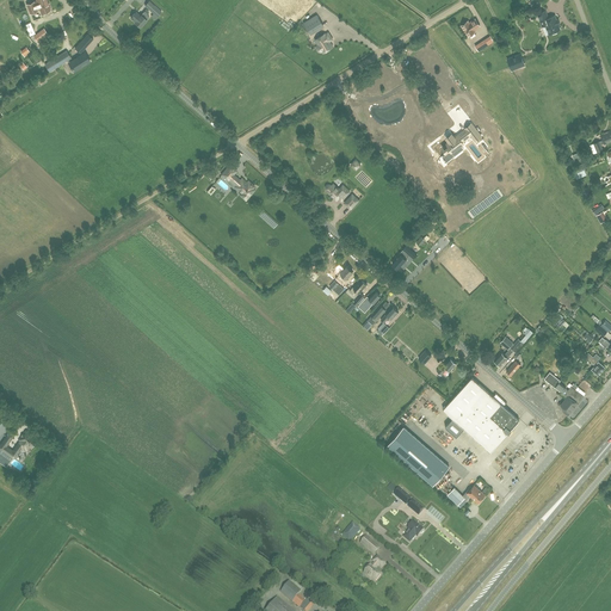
[(49,4),(47,0),(36,0),(37,1),(35,2),(35,1),(28,5),(30,13),(37,11),(37,10),(39,8),(42,14),(45,12),(45,11),(50,10),(50,8),(51,8),(49,4)]
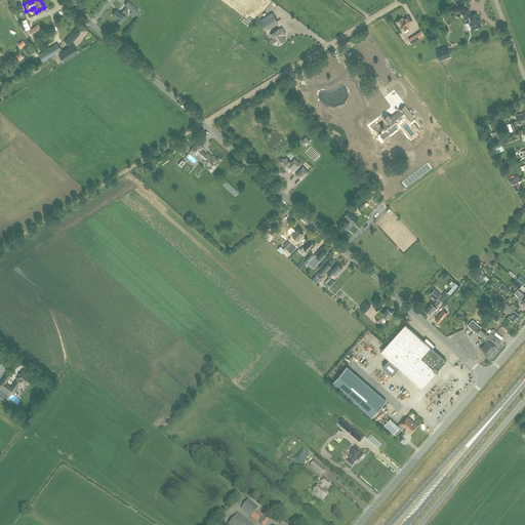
[(139,10),(128,0),(124,5),(132,11),(130,14),(133,17),(139,10)]
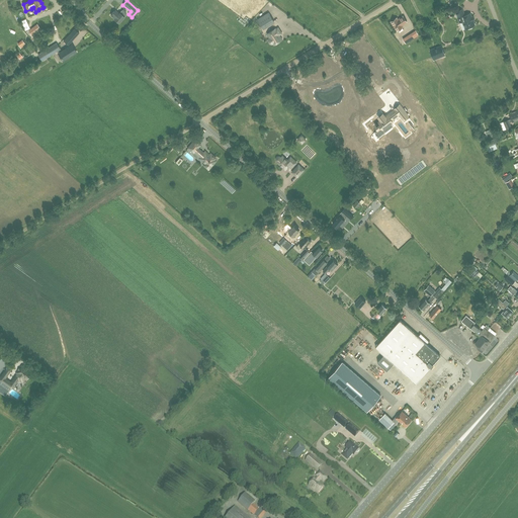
[(126,14),(124,12),(126,10),(123,8),(119,13),(115,10),(111,15),(114,18),(118,22),(124,16),(126,14)]
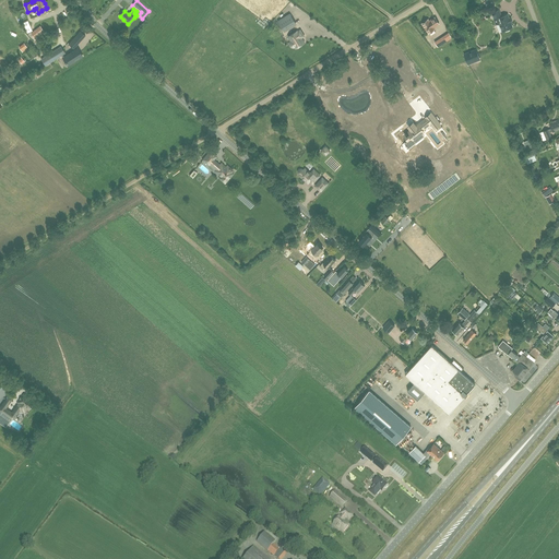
[(501,16),(499,10),(491,12),(497,24),(499,23),(502,31),(512,27),(511,23),(512,22),(511,18),(509,19),(508,14),(501,16)]
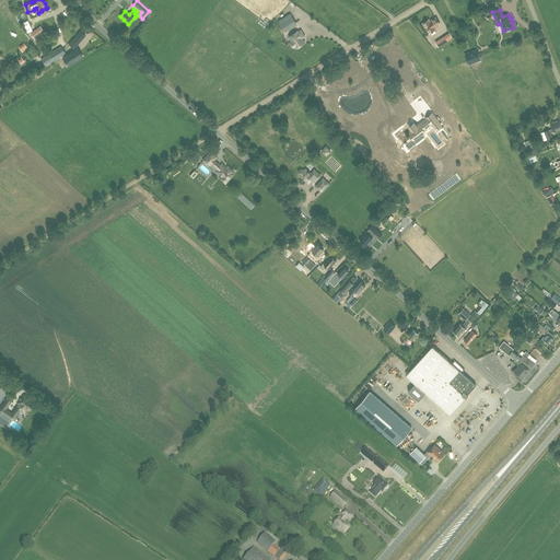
[(286,32),(296,24),(290,14),(279,21),(286,32)]
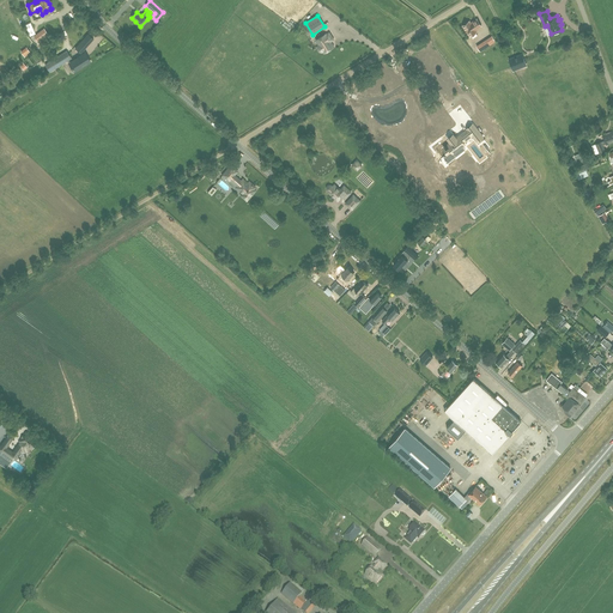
[(481,26),(477,19),(471,23),(469,22),(462,26),(469,36),(477,31),(475,30),(481,26)]
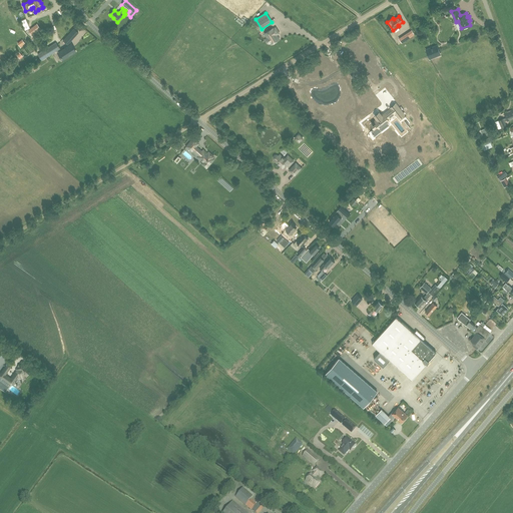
[(280,33),(276,27),(273,29),(273,28),(265,33),(268,37),(266,38),(266,40),(267,42),(268,43),(270,44),(271,43),(272,44),(280,39),(278,35),(280,33)]
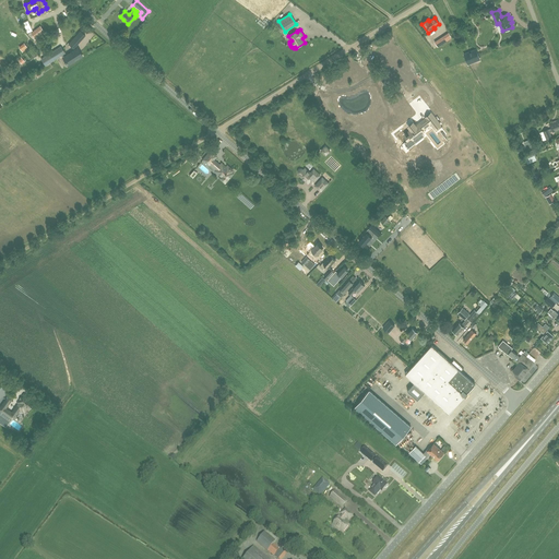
[(79,43),(85,35),(80,31),(73,38),(71,42),(69,44),(74,48),(76,46),(79,43)]
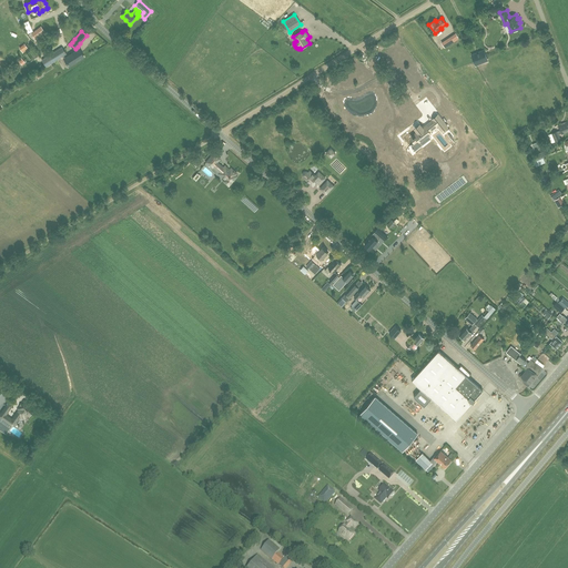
[(456,33),(442,42),(444,47),(458,38),(456,33)]
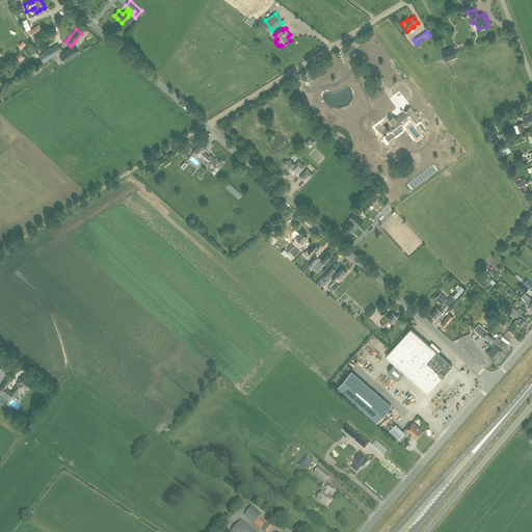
[(40,56),(44,62),(62,51),(58,44),(40,56)]
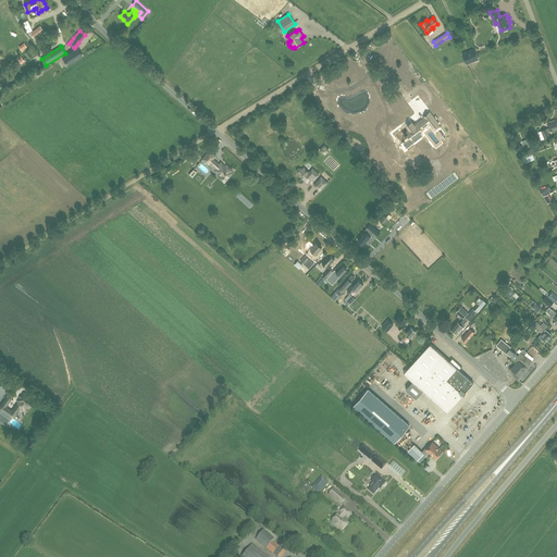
[(69,65),(82,57),(77,48),(63,57),(69,65)]
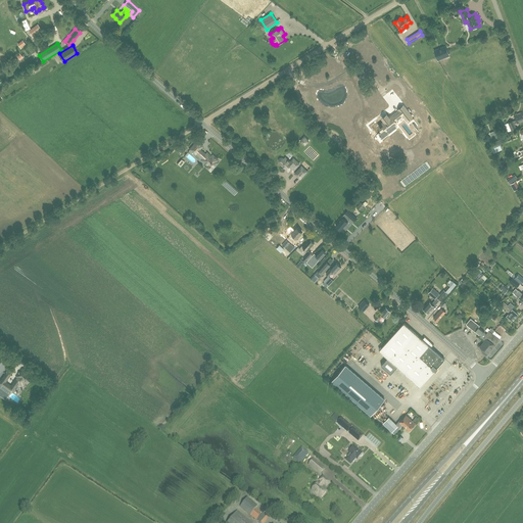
[(437,58),(447,54),(447,53),(444,46),(434,51),(437,58)]
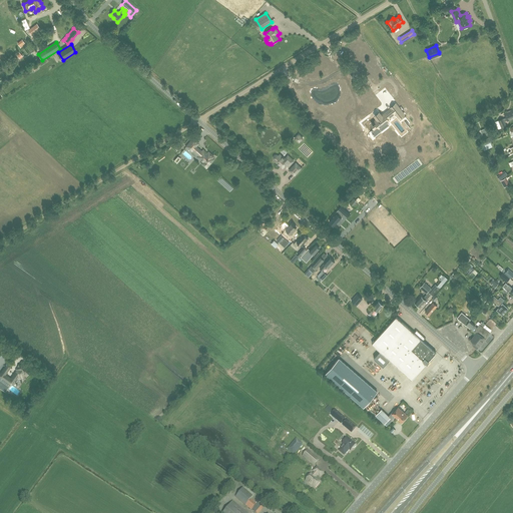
[(391,108),(382,115),(380,113),(378,114),(378,113),(376,115),(375,116),(377,119),(371,124),(375,128),(375,129),(379,126),(380,128),(387,122),(389,121),(388,119),(395,113),(399,118),(404,114),(396,104),(391,108)]
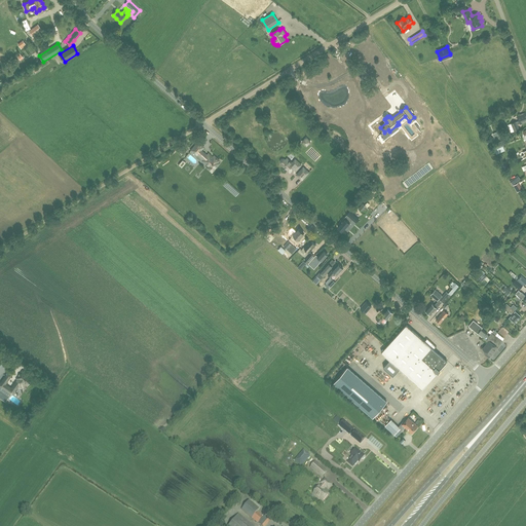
[(520,124),(525,121),(525,111),(517,116),(519,121),(516,122),(516,121),(511,123),(514,132),(519,129),(517,124),(520,123),(520,124)]
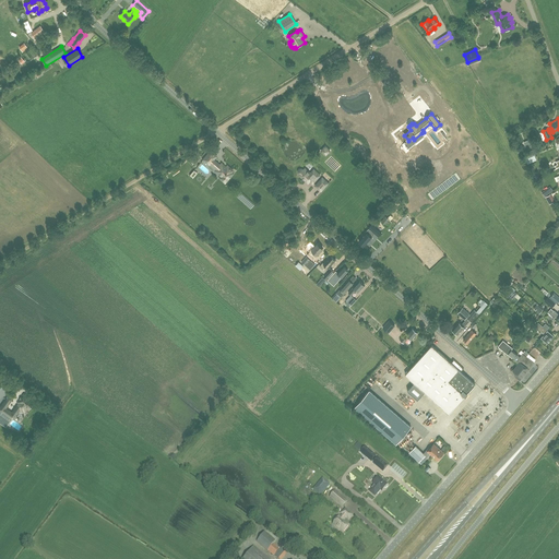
[(415,142),(417,145),(412,149),(416,155),(429,149),(427,144),(421,146),(418,141),(415,142)]
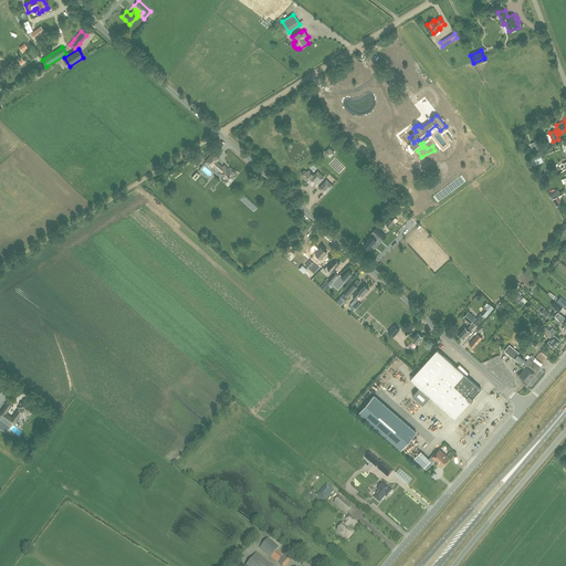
[(221,167),(216,161),(219,158),(213,153),(206,161),(211,167),(213,165),(220,170),(218,173),(222,177),(222,176),(224,178),(222,180),(228,185),(236,176),(234,175),(236,173),(232,169),(231,171),(224,166),(222,167),(221,167)]
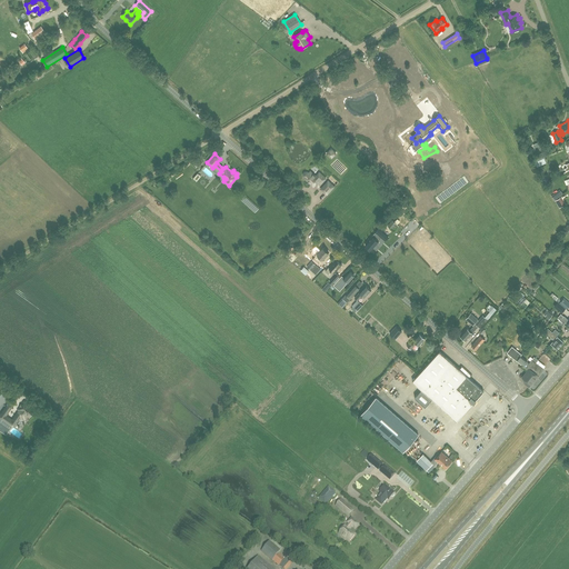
[(316,177),(310,171),(309,173),(308,173),(307,172),(306,172),(303,173),(303,175),(303,176),(305,177),(305,178),(312,186),(315,185),(316,185),(318,187),(326,179),(319,172),(316,177)]
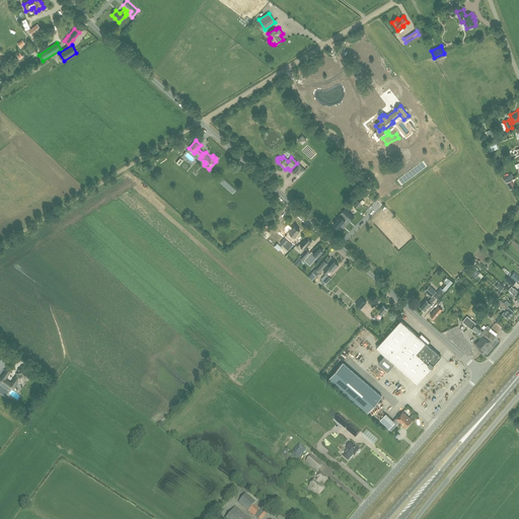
[(298,177),(305,170),(299,165),(293,172),(298,177)]
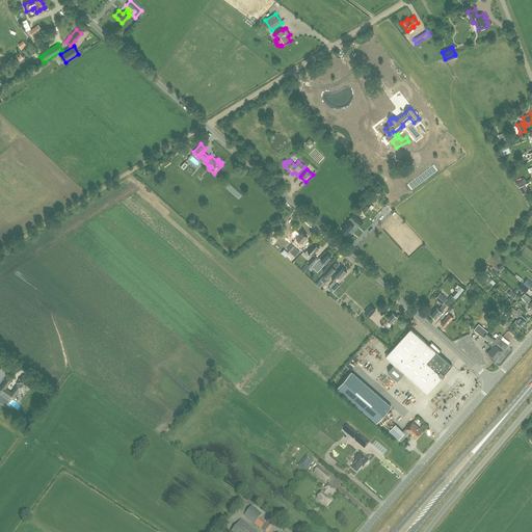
[(524,194),(528,191),(524,185),(520,188),(524,194)]
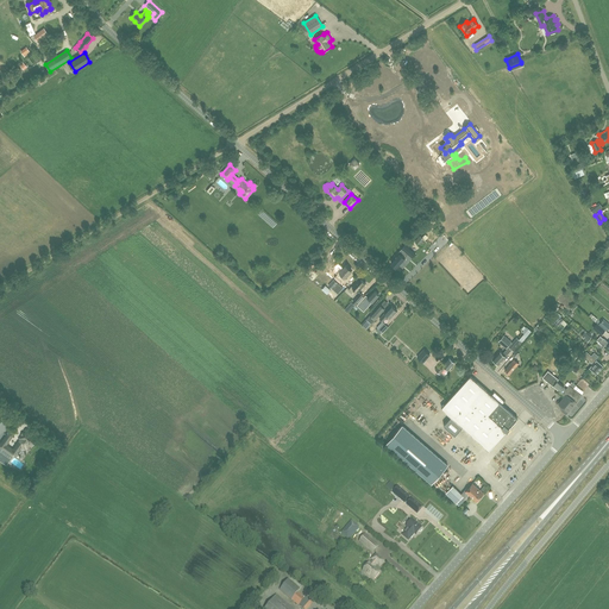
[(425,237),(419,243),(424,248),(429,242),(425,237)]
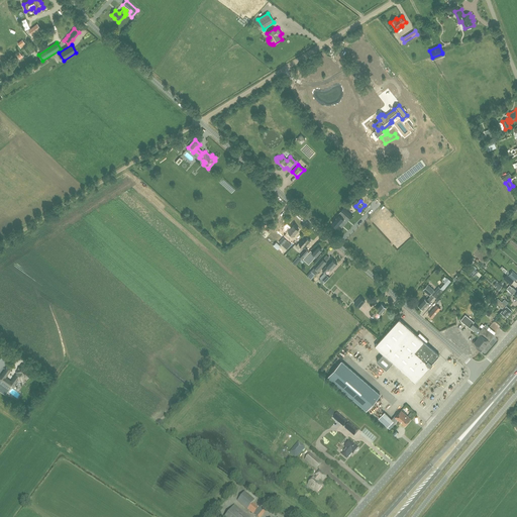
[(376,205),(372,201),(368,206),(371,209),(376,205)]
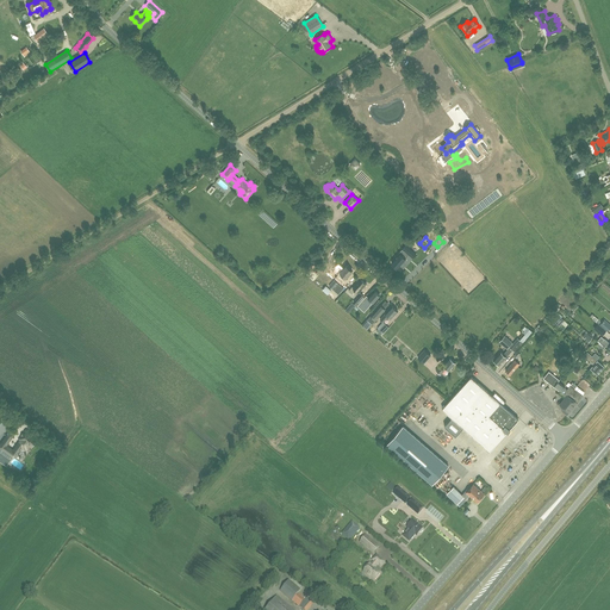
[(409,255),(412,250),(406,246),(399,254),(392,263),(398,268),(405,259),(404,257),(408,254),(409,255)]
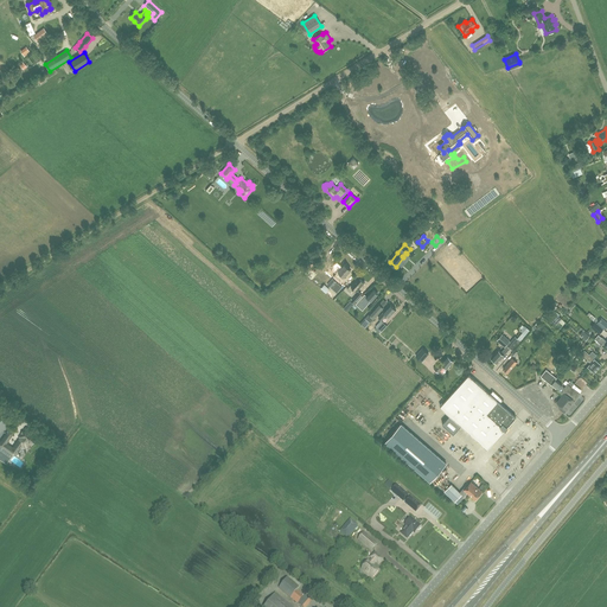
[(421,269),(432,260),(429,256),(419,267),(421,269)]
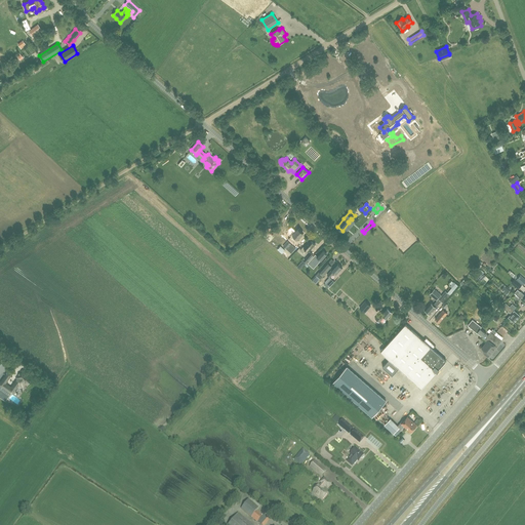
[(298,240),(304,234),(298,229),(293,235),(289,239),(292,242),(296,238),(298,240)]
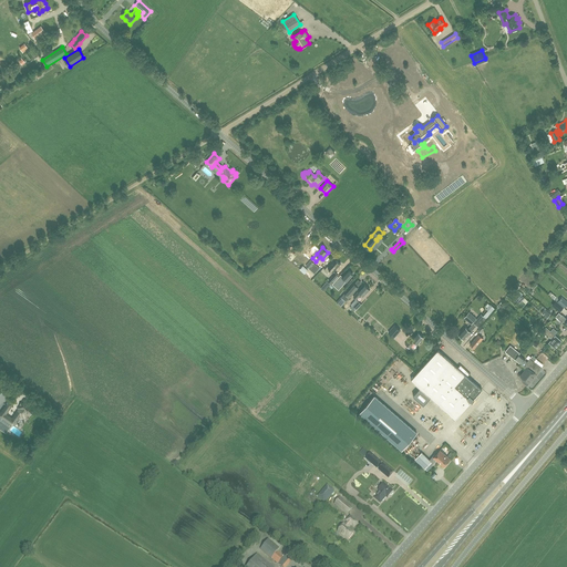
[(333,272),(341,264),(336,259),(329,267),(328,267),(325,270),(328,274),(331,270),(333,272)]
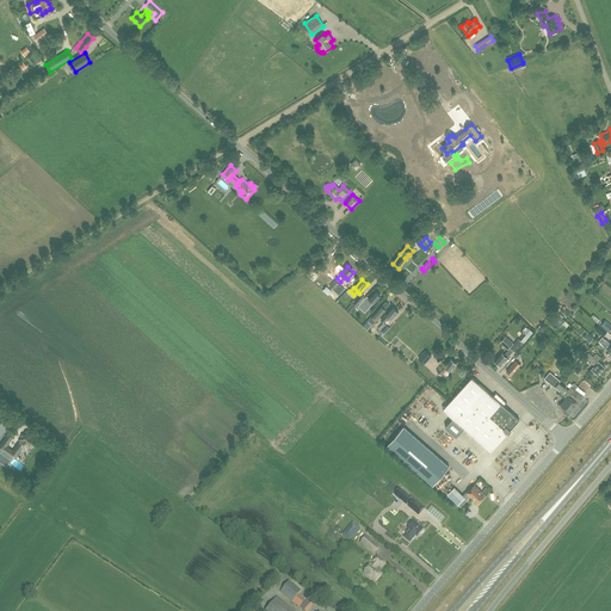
[(339,295),(344,289),(334,281),(329,287),(339,295)]
